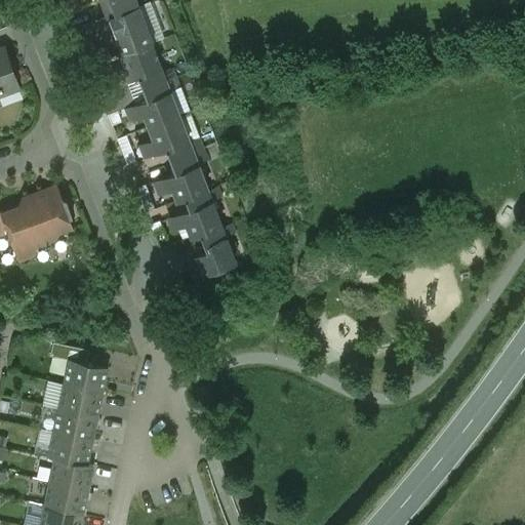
[(133,0),(104,0),(111,16),(111,17),(136,7),(133,0)]
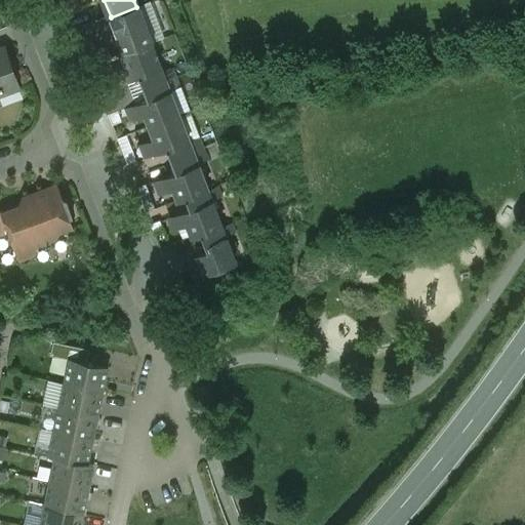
[(136,7),(111,17),(111,16),(109,17),(115,35),(118,34),(124,52),(125,53),(151,44),(136,7)]
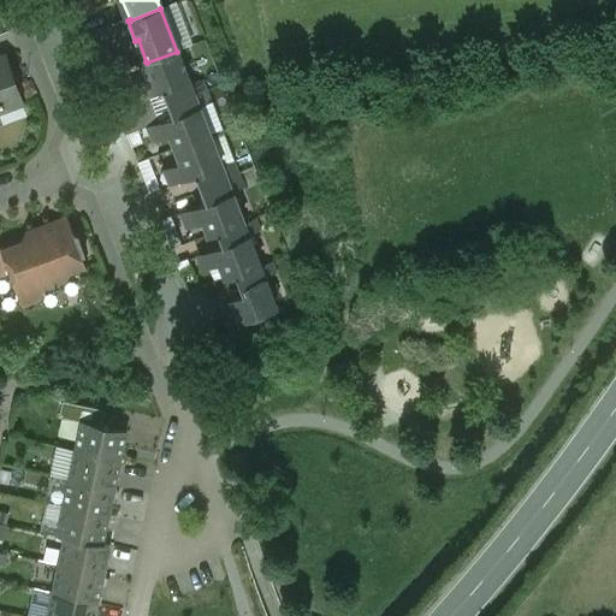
[(177,52),(147,63),(146,61),(142,63),(154,94),(163,90),(167,104),(194,94),(177,52)]
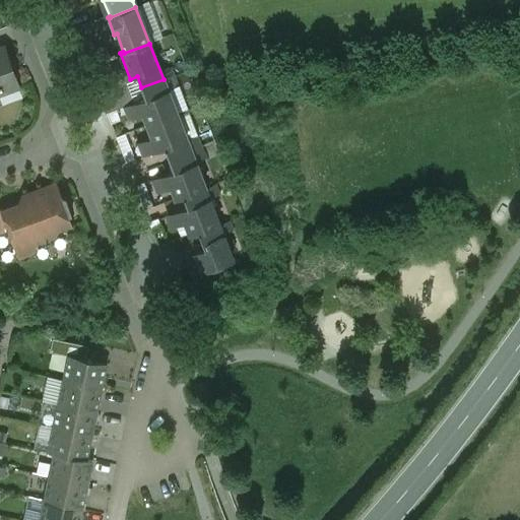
[(0,49),(0,93),(18,87),(3,48),(0,49)]
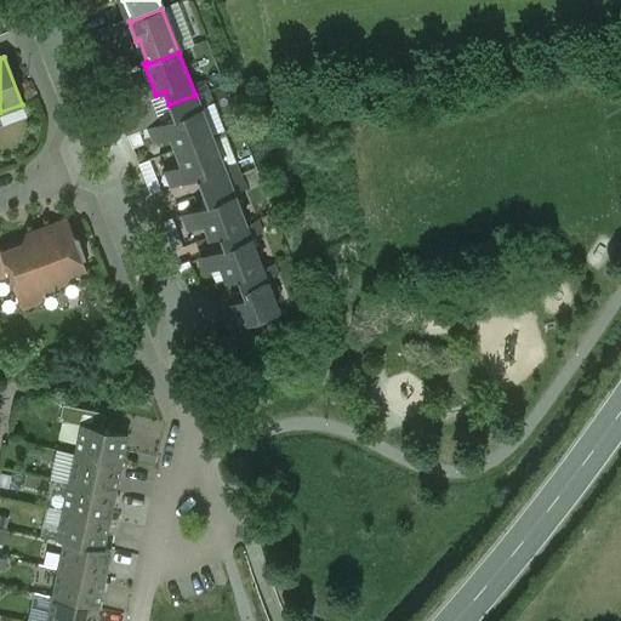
[(124,92),(113,97),(118,109),(127,106),(124,92)]
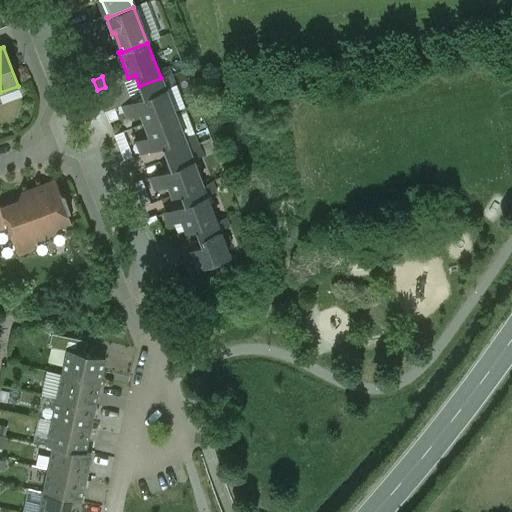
[(161,78),(139,86),(144,98),(137,100),(146,125),(174,114),(161,78)]
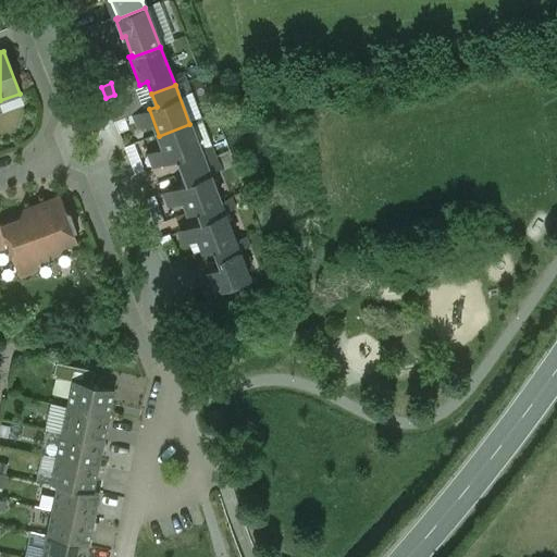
[(7,111),(27,104),(24,96),(3,102),(7,111)]
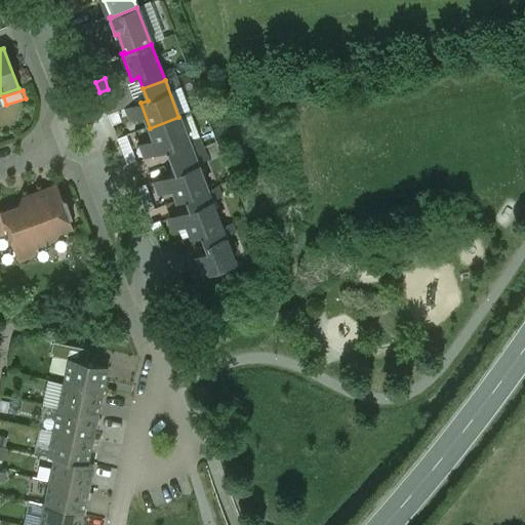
[(117,112),(108,115),(112,126),(121,122),(117,112)]
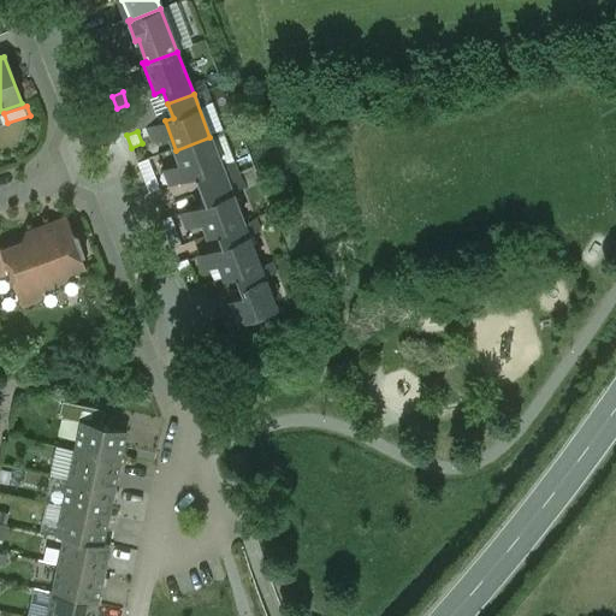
[(209,137),(176,150),(188,179),(195,177),(201,190),(240,175),(235,161),(221,167),(209,137)]
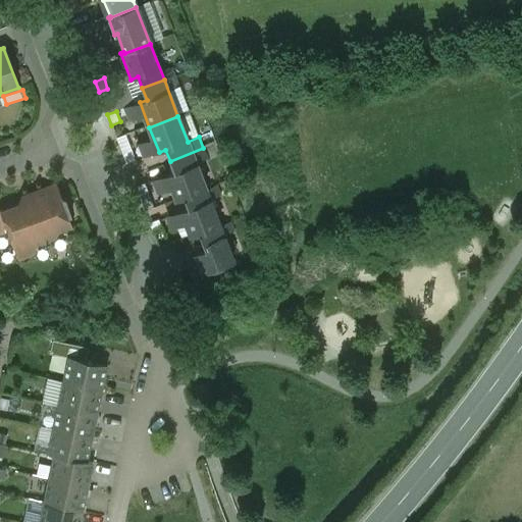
[(203,148),(170,161),(174,172),(167,175),(177,201),(185,198),(184,197),(206,189),(196,164),(207,160),(203,148)]
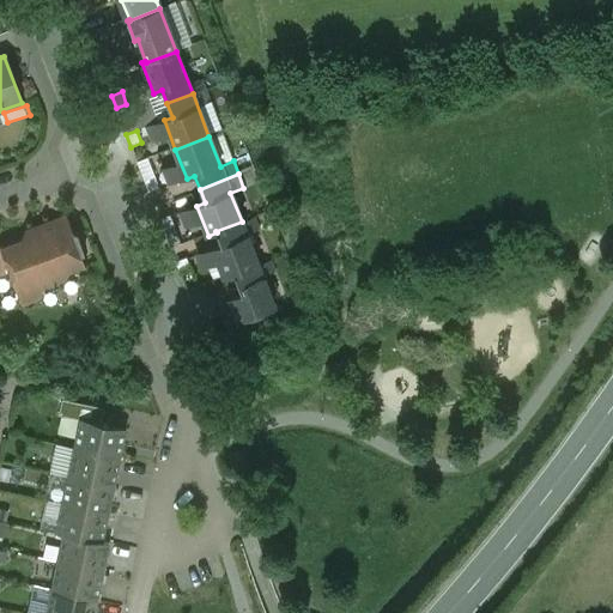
[(155,176),(144,181),(149,193),(159,189),(155,176)]
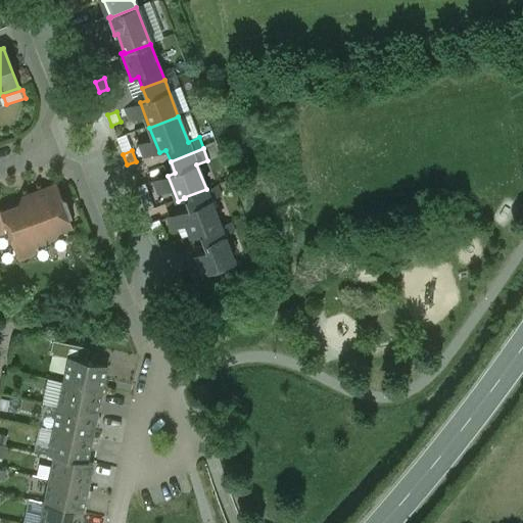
[(56,183),(21,196),(18,205),(0,211),(0,210),(0,226),(3,235),(8,233),(12,245),(18,248),(30,244),(36,247),(42,245),(44,245),(45,247),(44,247),(44,248),(49,246),(48,246),(47,243),(49,243),(49,242),(55,240),(58,234),(74,229),(69,219),(74,218),(66,199),(62,198),(56,183)]
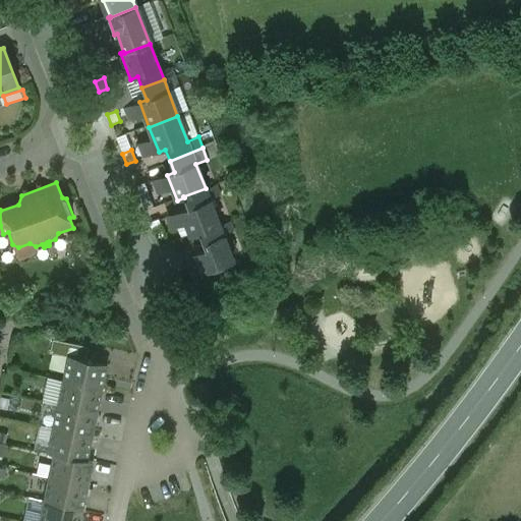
[(145,183),(135,187),(139,197),(149,194),(145,183)]
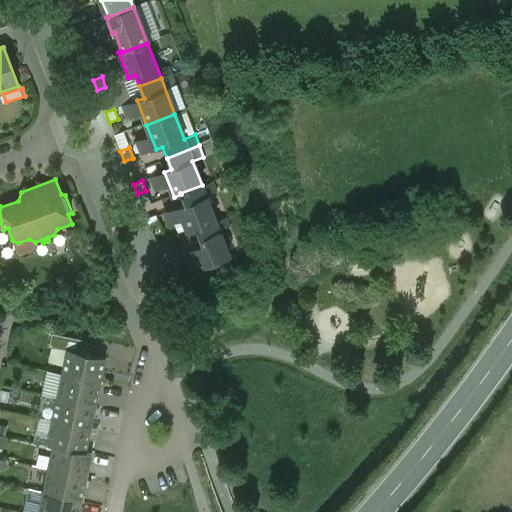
[(202,185),(180,193),(181,194),(185,205),(178,207),(188,232),(196,229),(195,229),(215,221),(206,196),(217,192),(213,182),(202,186),(202,185)]
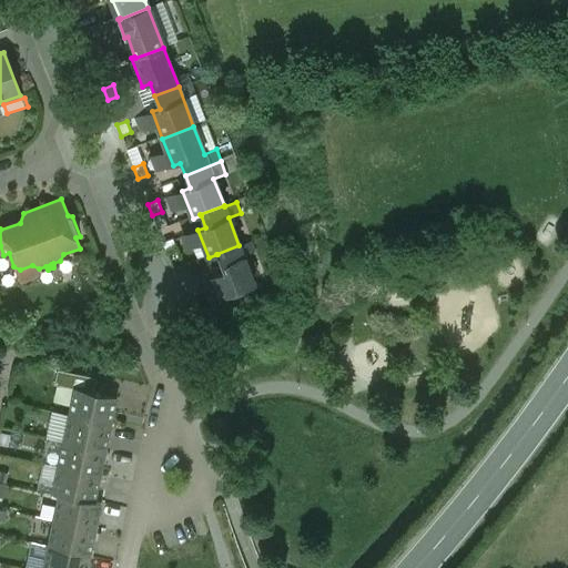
[(173,240),(163,243),(168,255),(178,251),(173,240)]
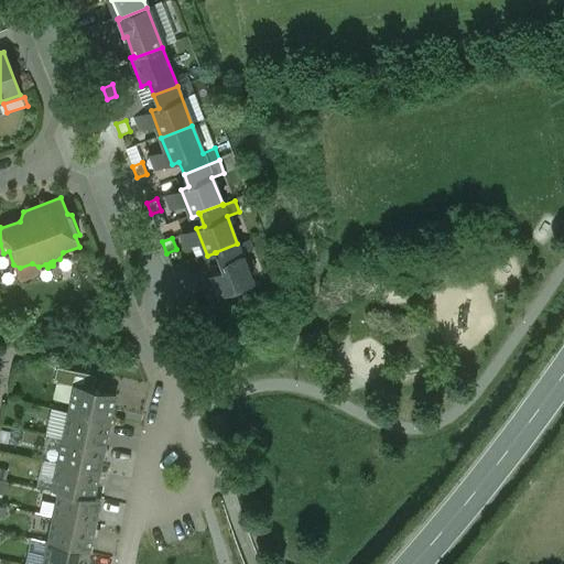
[(237,243),(215,252),(216,252),(221,270),(212,274),(219,296),(252,283),(241,255),(253,250),(250,240),(238,245),(237,243)]
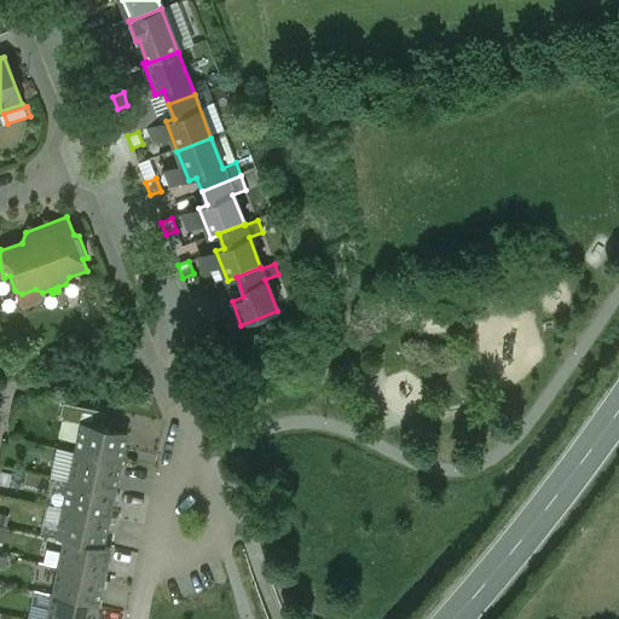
[(102,428),(81,423),(75,452),(121,463),(127,434),(102,428)]
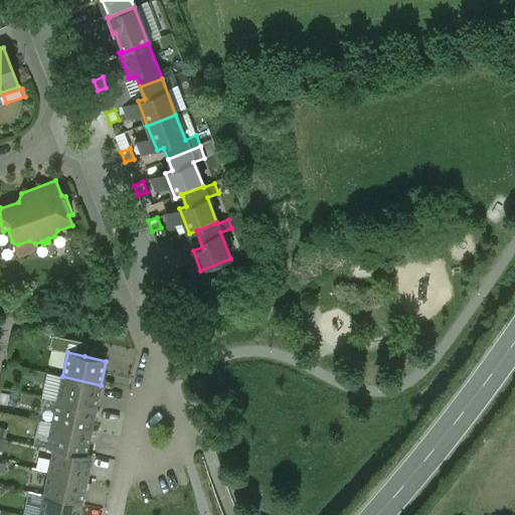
[(101,385),(62,377),(57,400),(96,408),(101,385)]
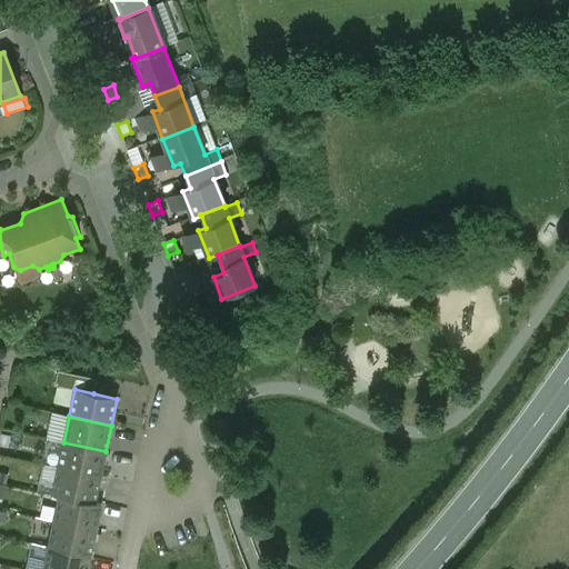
[(63,442),(58,468),(100,477),(106,451),(63,442)]
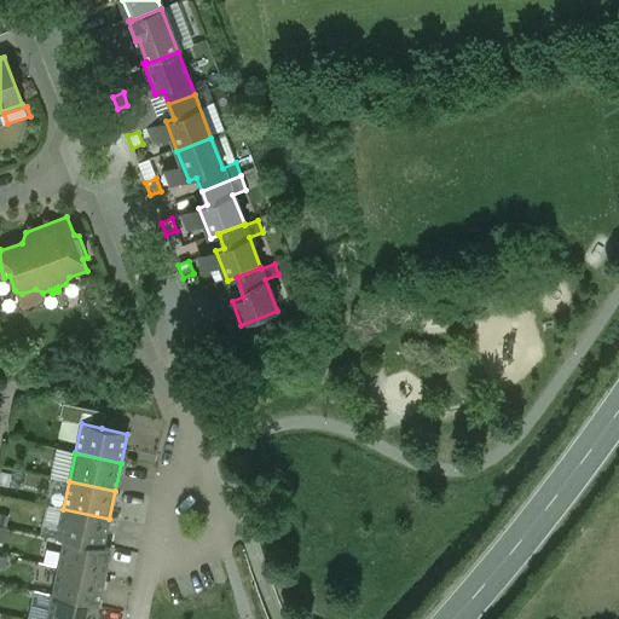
[(109,519),(63,509),(57,538),(64,539),(103,547),(104,547),(109,519)]
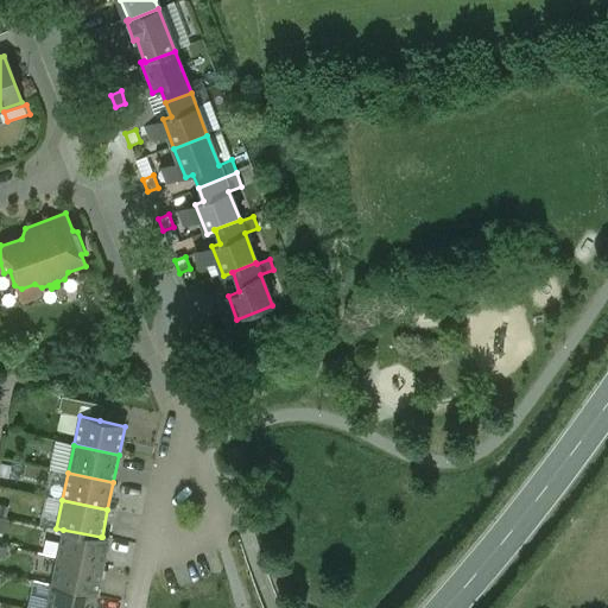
[(101,537),(63,530),(57,557),(102,567),(108,538),(102,537),(101,537)]
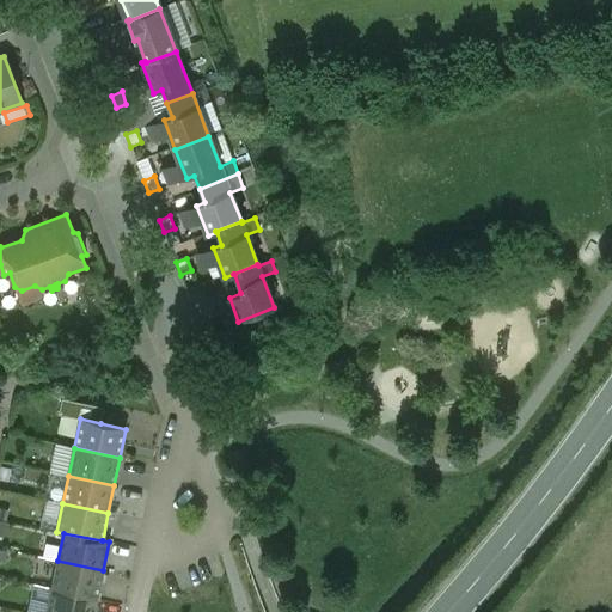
[(57,561),(51,588),(97,598),(103,570),(57,561)]
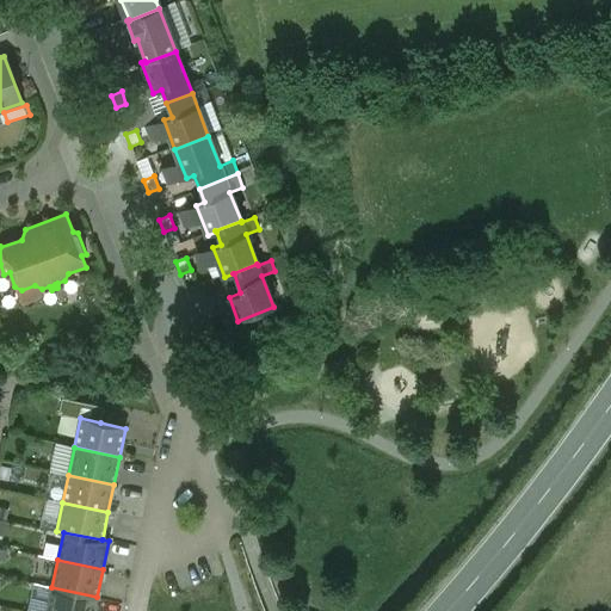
[(94,610),(97,597),(51,587),(45,610),(94,610)]
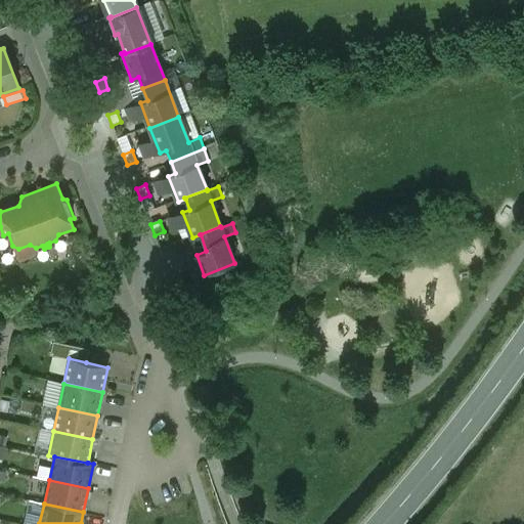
All buildings are outlined.
